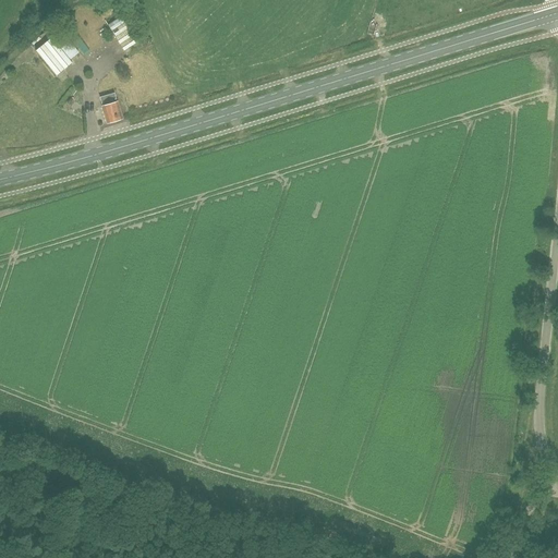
[(121,11),(106,25),(116,35),(130,21),(121,11)]
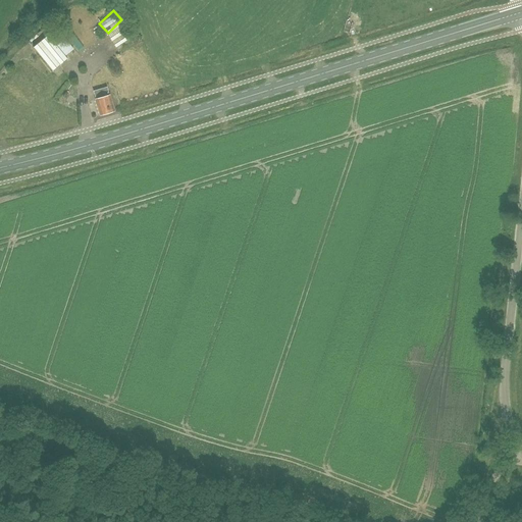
[(77,25),(90,16),(87,12),(74,21),(77,25)]
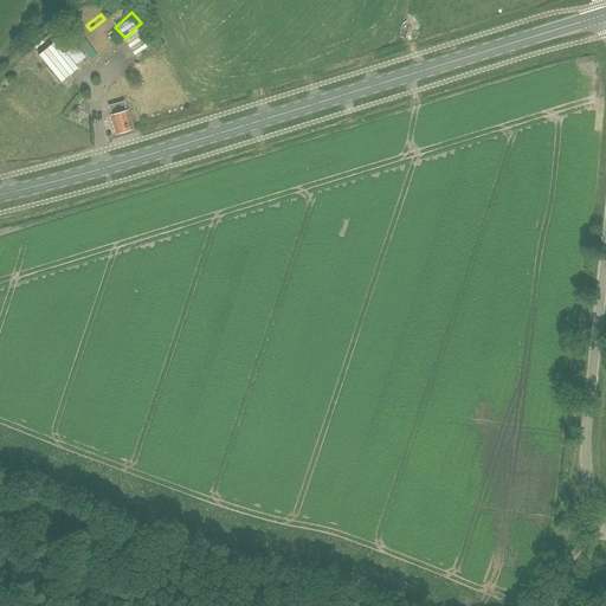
[(78,69),(75,65),(85,57),(58,23),(47,31),(49,33),(56,40),(38,55),(60,83),(78,69)]
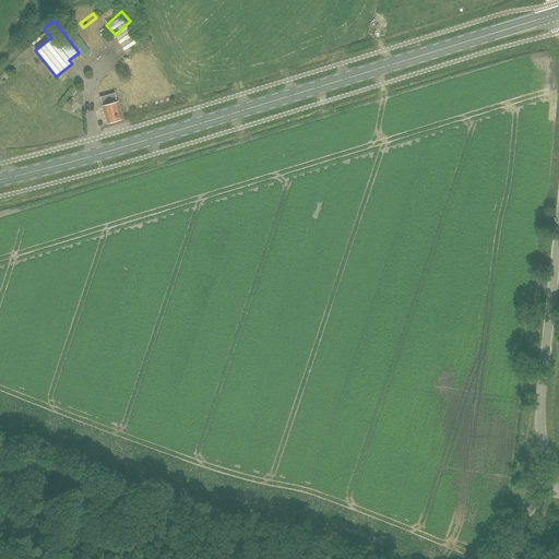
[(122,34),(109,43),(120,59),(133,50),(122,34)]
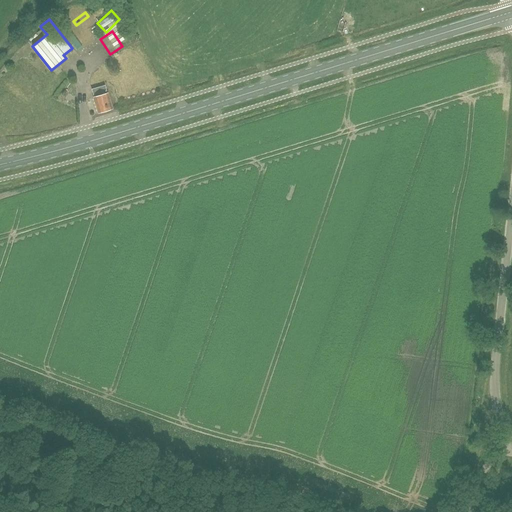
[(104,86),(92,90),(95,97),(93,98),(98,113),(111,109),(107,94),(106,94),(104,86)]
